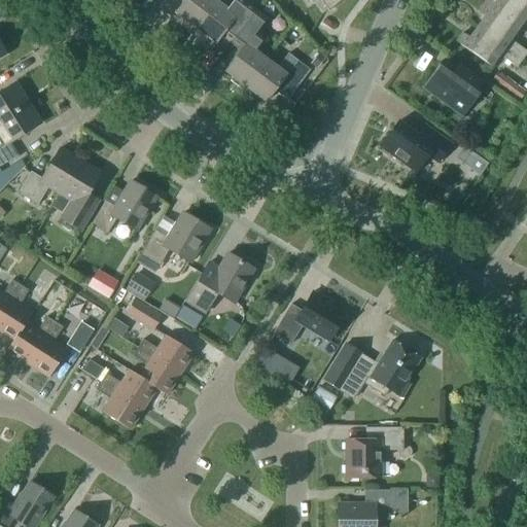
[(184,0),(175,12),(196,28),(215,1),(213,0),(184,0)]
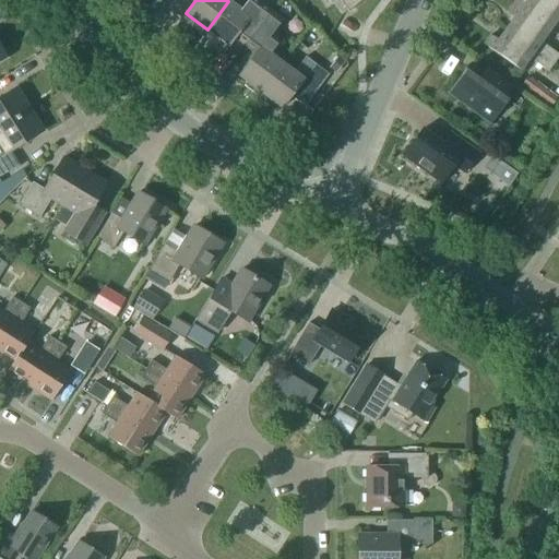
[(248,44),(272,10),(258,0),(248,0),(240,10),(228,1),(207,30),(228,46),(237,35),(248,44)]
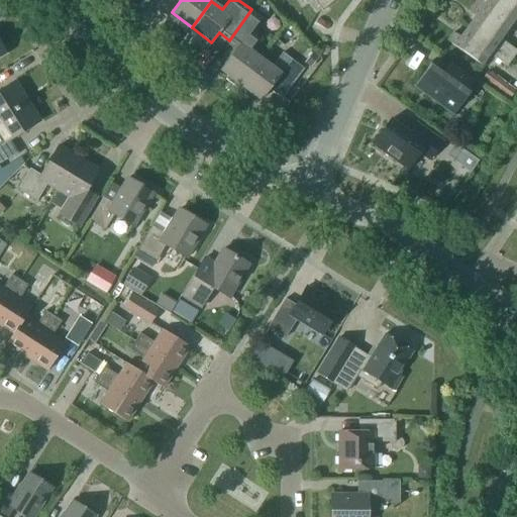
[(314,0),(322,11),(336,0),(314,0)]
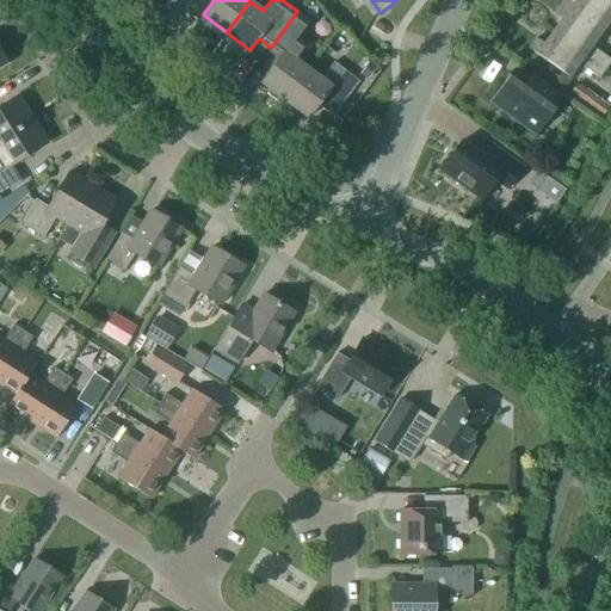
[(563,0),(561,4),(600,32),(610,19),(610,6),(602,0),(575,0),(574,0),(563,0)]
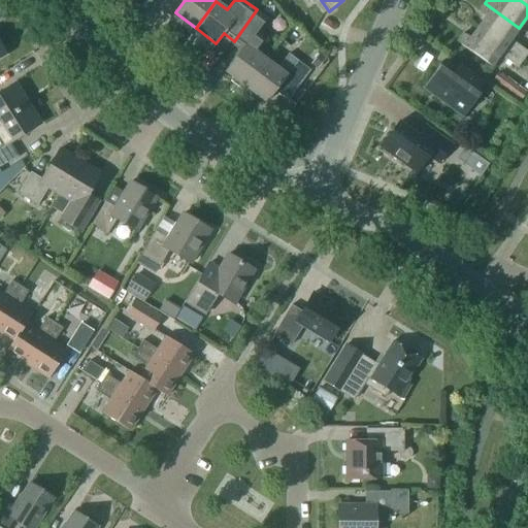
[(486,17),(477,27),(523,60),(527,53),(527,52),(510,39),(519,28),(485,3),(479,11),(486,17)]
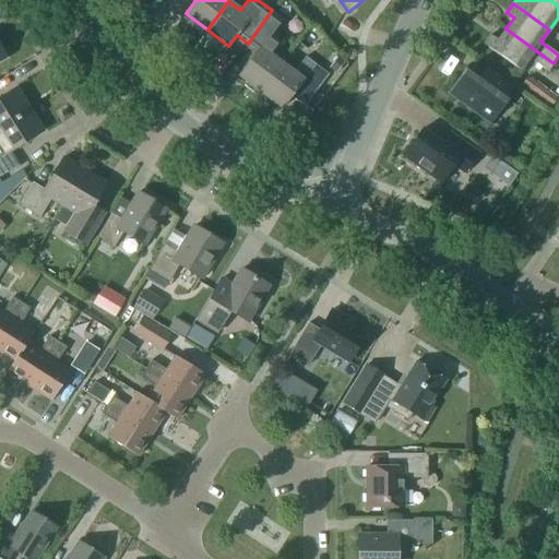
[(260,92),(282,63),(270,54),(281,38),(273,33),(283,19),(272,10),(248,44),(258,51),(239,75),(247,82),(244,85),(254,93),(258,90),(260,92)]
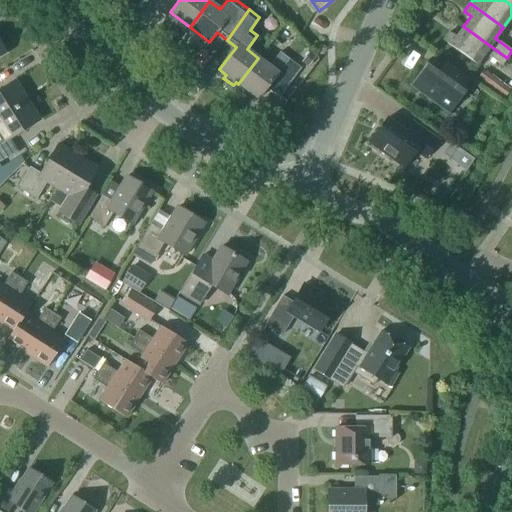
[(507,58),(463,26),(455,37),(449,32),(443,41),(476,64),(484,53),(502,66),(507,58)]
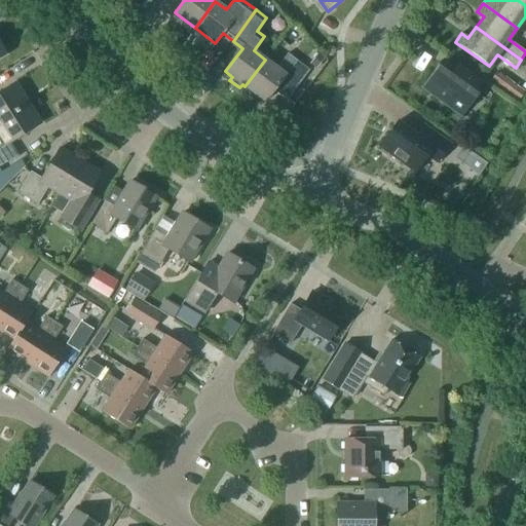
[(265,60),(245,86),(265,102),(276,86),(289,96),(286,100),(287,100),(309,70),(288,53),(276,68),(265,60)]
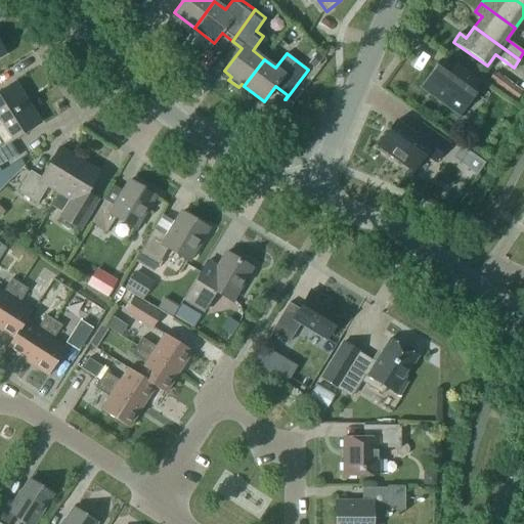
[(316,53),(308,63),(315,69),(323,57),(316,53)]
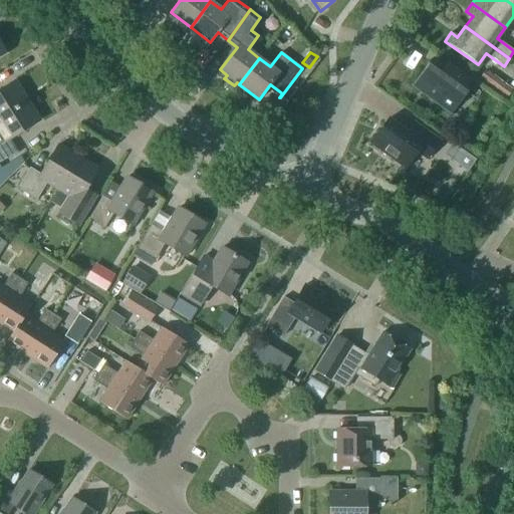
[(412,86),(451,114),(466,92),(464,90),(471,80),(447,63),(440,73),(428,64),(412,86)]
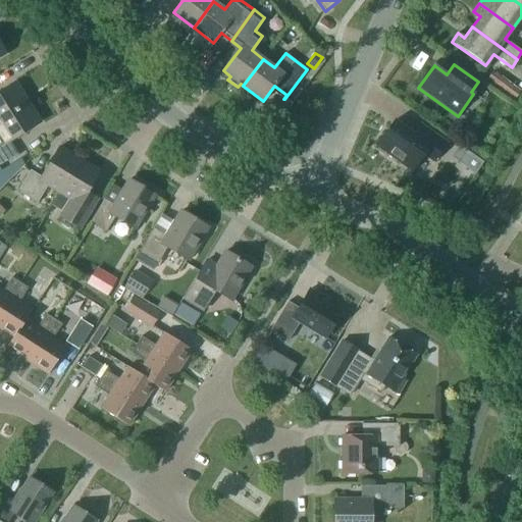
[(0,119),(27,103),(14,84),(0,92),(0,119)]
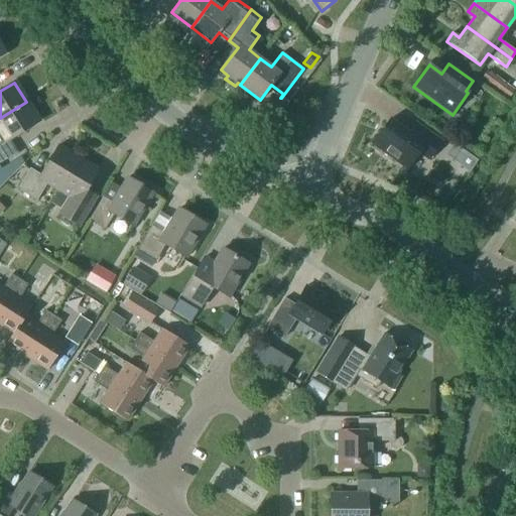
[(0,118),(0,163),(17,152),(9,140),(38,121),(26,102),(0,118)]
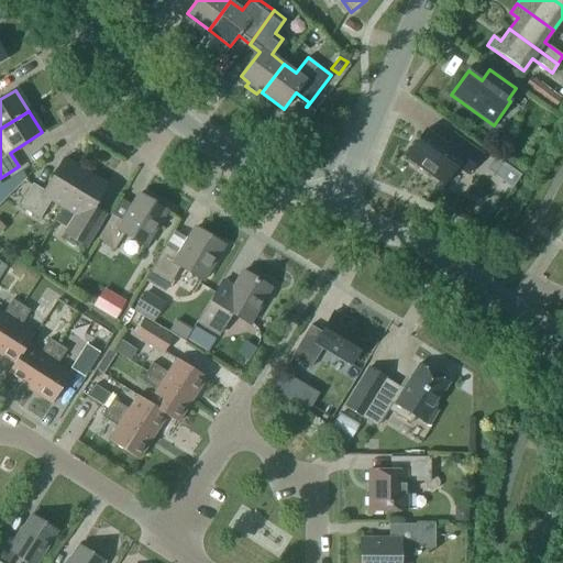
[(466,174),(481,154),(454,134),(446,145),(424,130),(406,157),(443,184),(456,166),(466,174)]
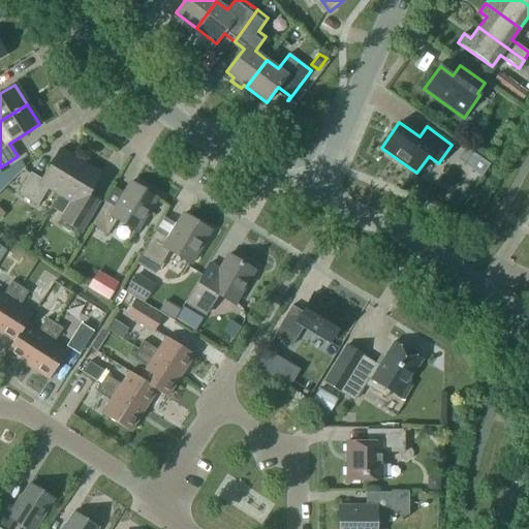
[(465,147),(457,159),(469,167),(477,156),(465,147)]
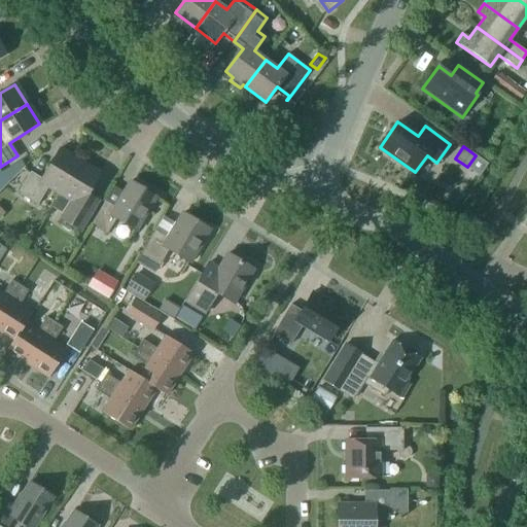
[(30,172),(18,192),(37,205),(48,187),(60,194),(79,162),(59,149),(41,178),(30,172)]
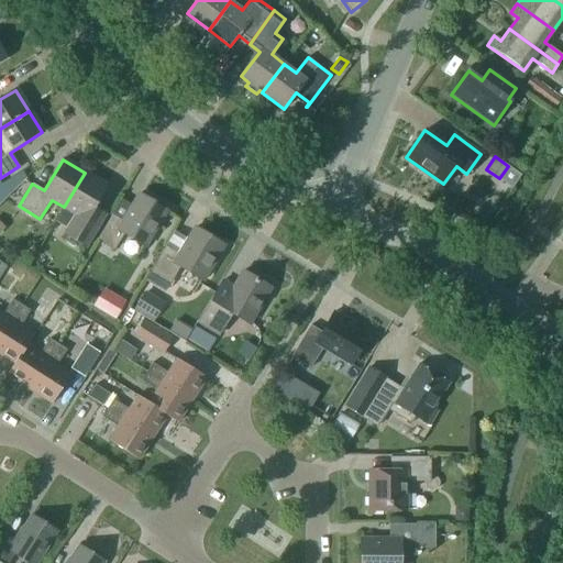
[(85,173),(64,207),(55,221),(67,228),(64,234),(85,246),(105,214),(94,208),(107,186),(85,173)]
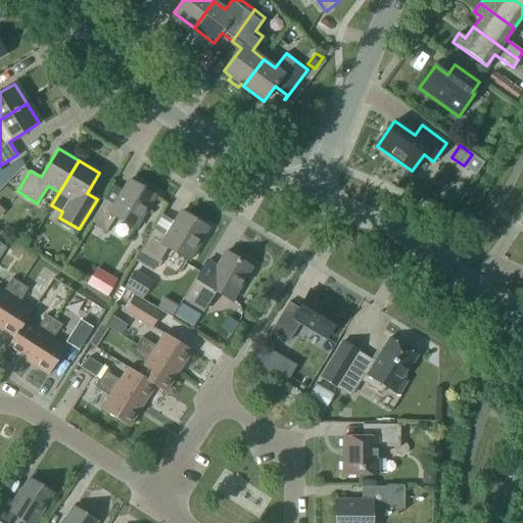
[(104,199),(90,223),(106,232),(114,217),(135,229),(154,196),(129,180),(113,205),(104,199)]
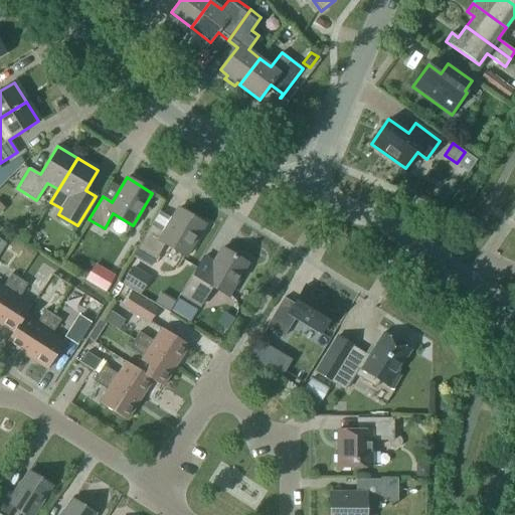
[(155,261),(164,244),(185,256),(204,224),(178,208),(164,232),(151,225),(137,249),(155,261)]
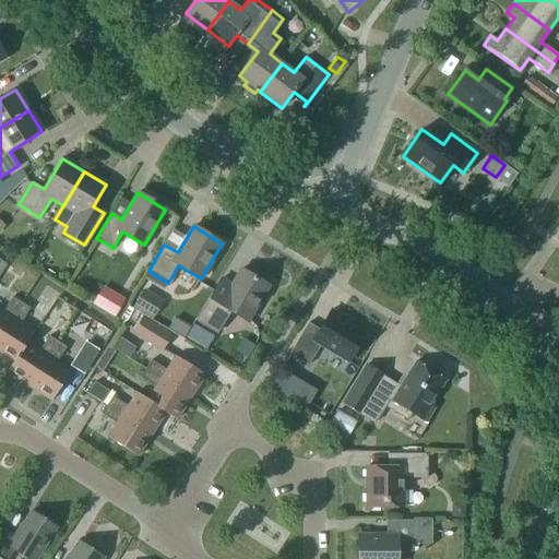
[(269,286),(241,270),(225,296),(214,290),(197,320),(217,332),(229,311),(247,321),(269,286)]
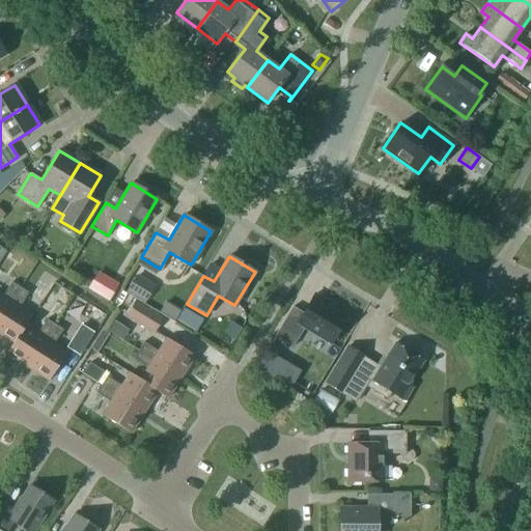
[(88,287),(112,299),(121,280),(98,268),(88,287)]
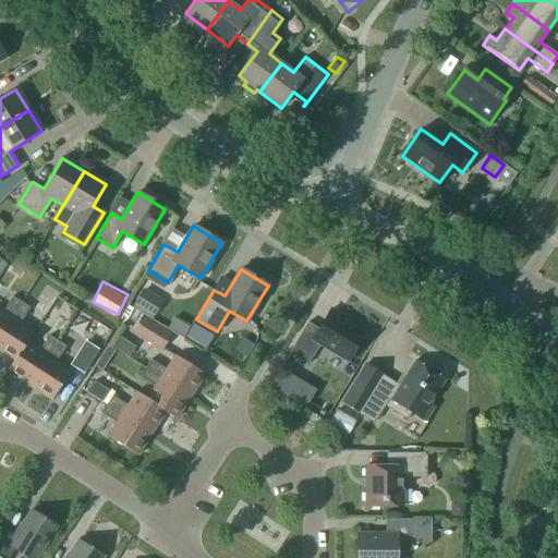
[(133,306),(153,318),(164,300),(144,288),(133,306)]
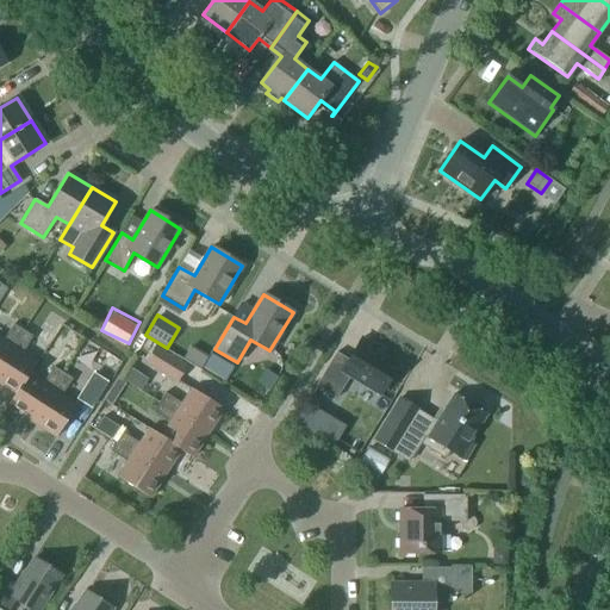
[(2,341),(0,338),(0,365),(23,330),(13,324),(2,341)]
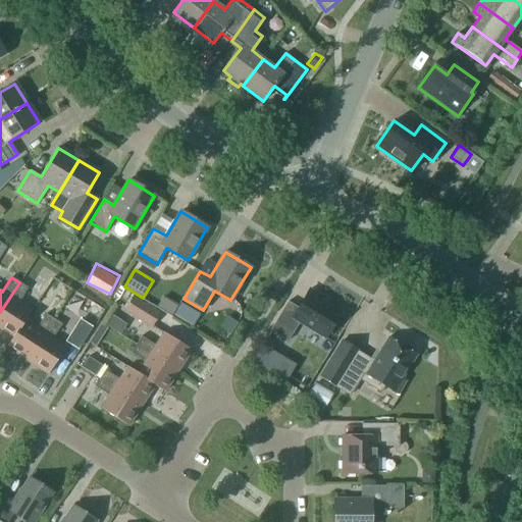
[(29,288),(19,282),(0,312),(0,328),(12,337),(24,321),(32,311),(19,303),(29,288)]
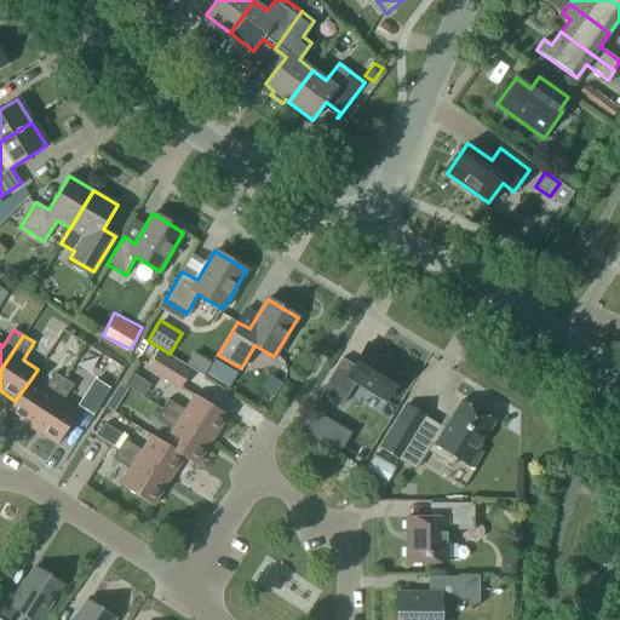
[(355,383),(386,402),(405,371),(380,356),(383,352),(368,344),(354,366),(342,359),(321,392),(322,394),(342,406),(355,383)]
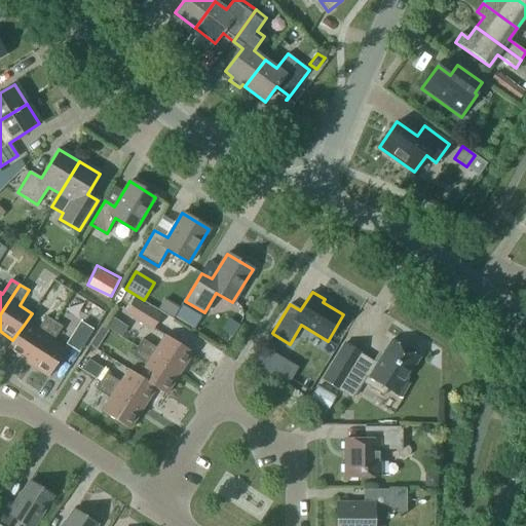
[(124,313),(152,331),(162,315),(135,298),(124,313)]
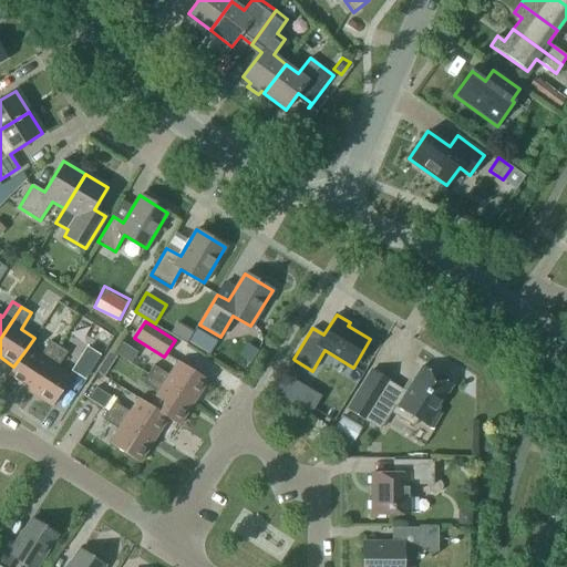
[(208,353),(216,340),(196,329),(188,342),(208,353)]
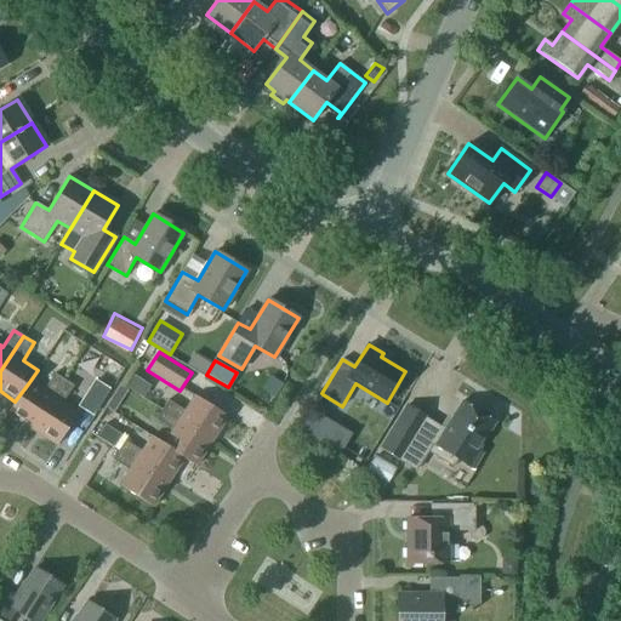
[(29,382),(15,402),(7,414),(32,429),(64,380),(55,374),(43,391),(29,382)]
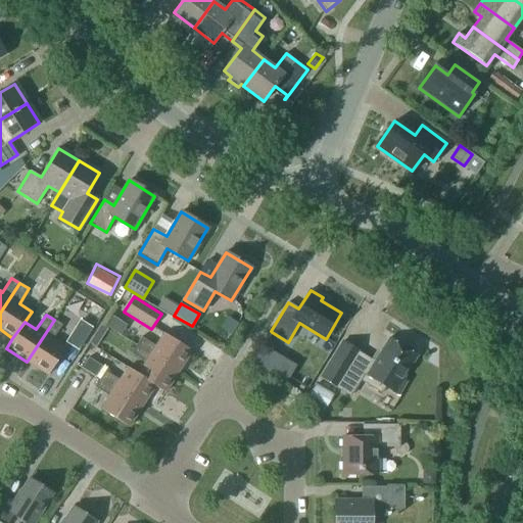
[(105,324),(121,335),(127,326),(111,316),(105,324)]
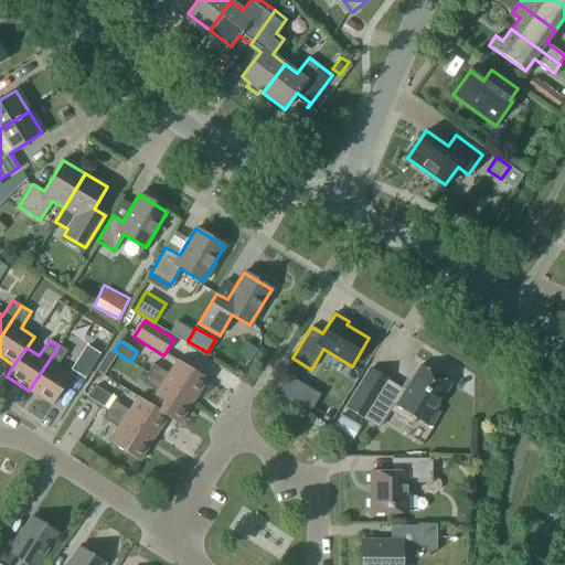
[(67,351),(59,345),(29,391),(52,405),(71,375),(57,366),(67,351)]
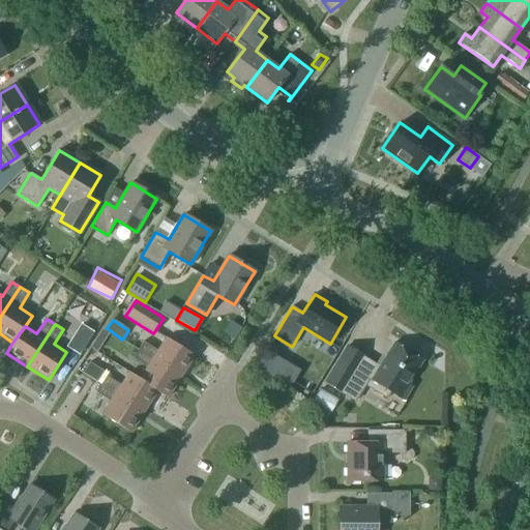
[(82,324),(66,347),(80,355),(94,331),(82,324)]
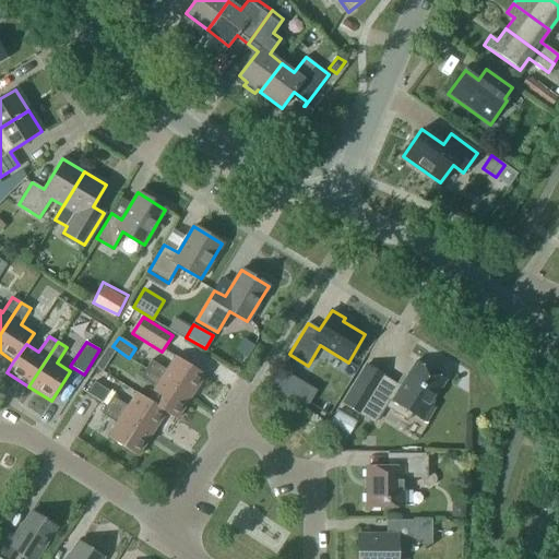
[(108,346),(100,358),(108,363),(115,351),(108,346)]
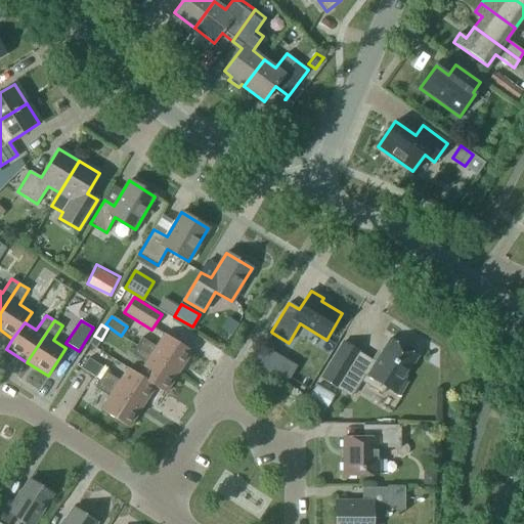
[(141,338),(136,346),(178,373),(191,351),(164,334),(157,347),(141,338)]
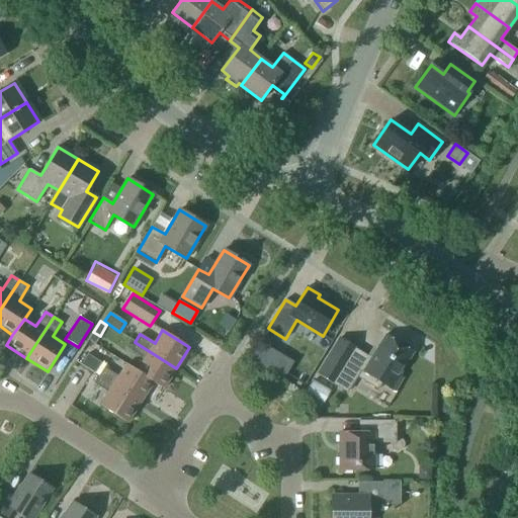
[(339,338),(318,372),(348,392),(357,377),(377,390),(381,382),(395,391),(403,377),(399,375),(413,352),(410,350),(411,347),(402,341),(401,344),(385,335),(371,358),(368,356),(364,363),(350,355),(355,348),(339,338)]
